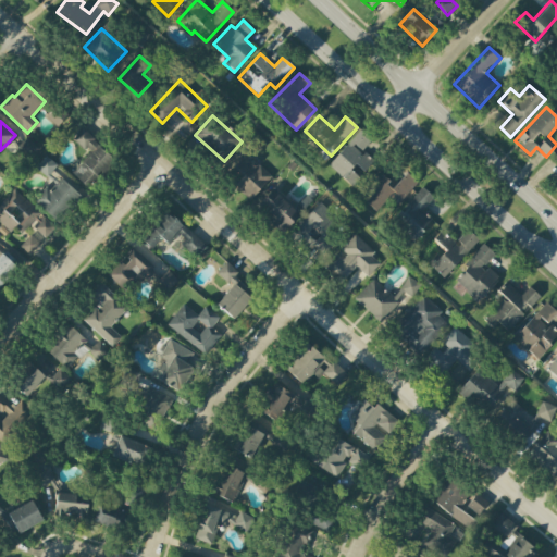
[(99,144),(82,128),(73,139),(89,153),(99,144)]
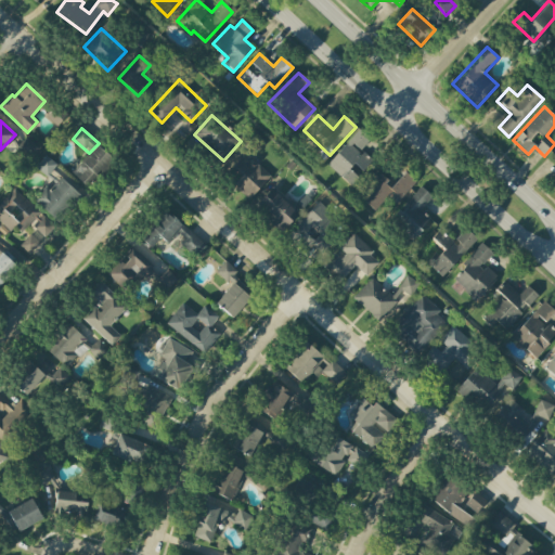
[(266,143),(254,130),(243,141),(250,147),(223,175),(248,199),(270,178),(250,158),(266,143)]
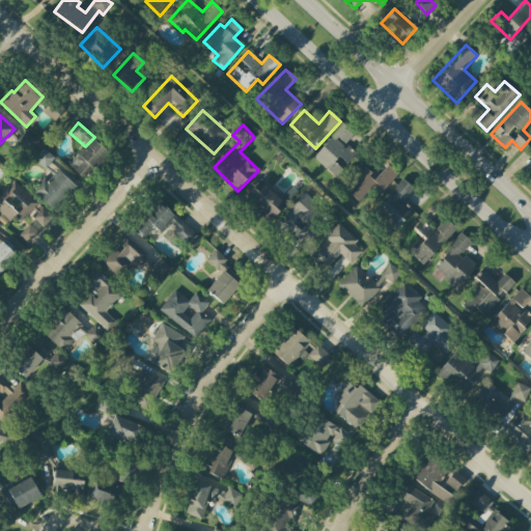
[(312,158),(334,177),(342,169),(334,162),(339,157),(346,164),(356,154),(345,143),(354,134),(343,124),(312,158)]
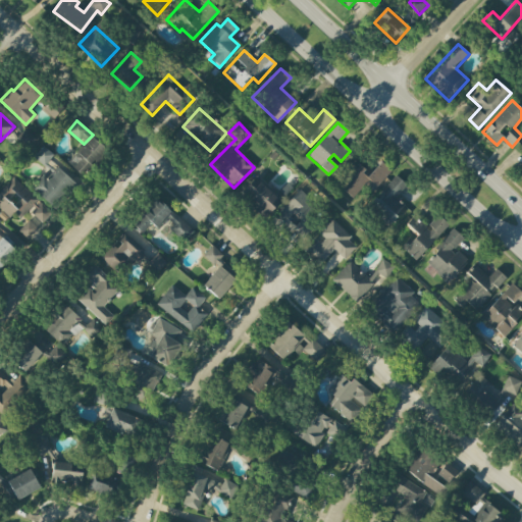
[(106,151),(93,137),(67,161),(80,175),(106,151)]
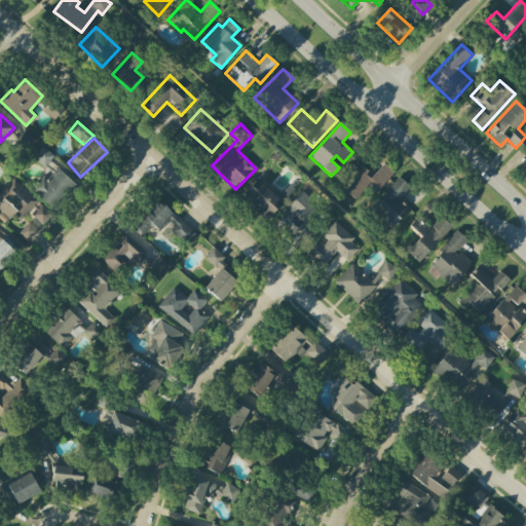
[(393,173),(383,163),(374,175),(361,162),(340,186),(355,199),(372,182),(379,189),(393,173)]
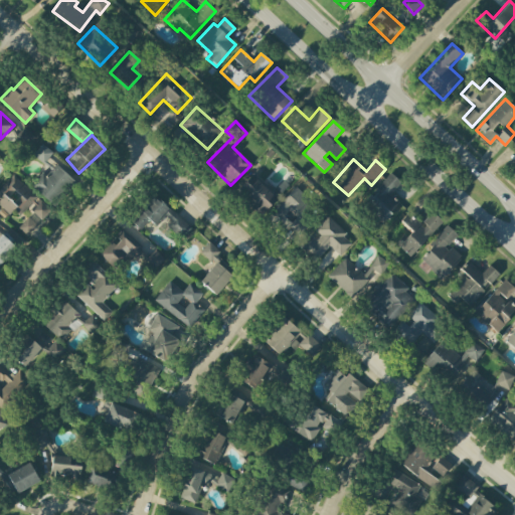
[(45,176),(42,173),(31,185),(49,201),(70,179),(56,165),(45,176)]
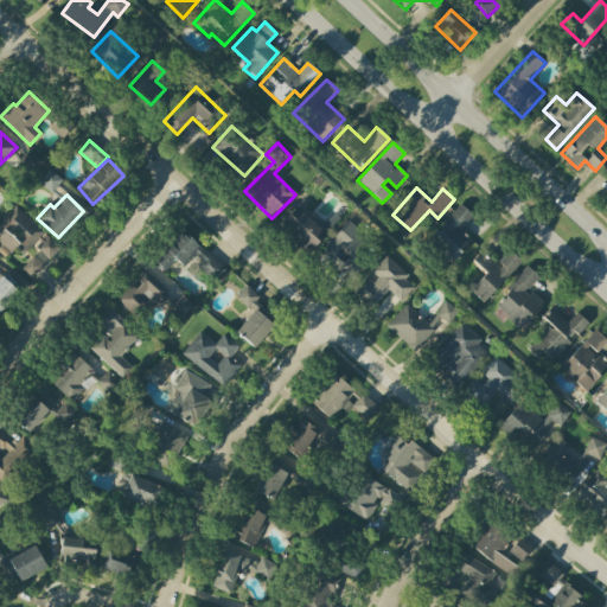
[(472,215),(459,203),(428,241),(453,261),(471,240),(460,230),(472,215)]
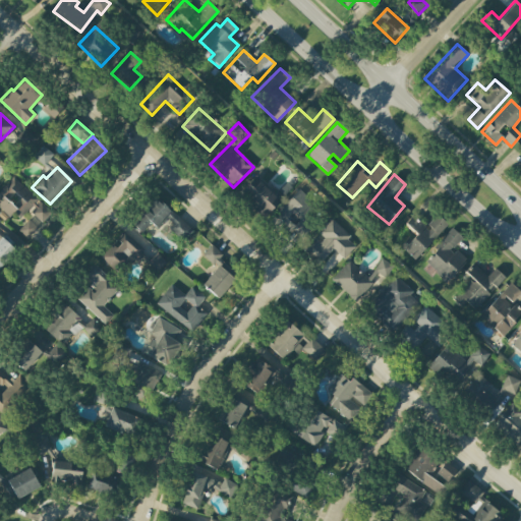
[(0,208),(18,222),(38,196),(11,177),(0,191),(0,208)]
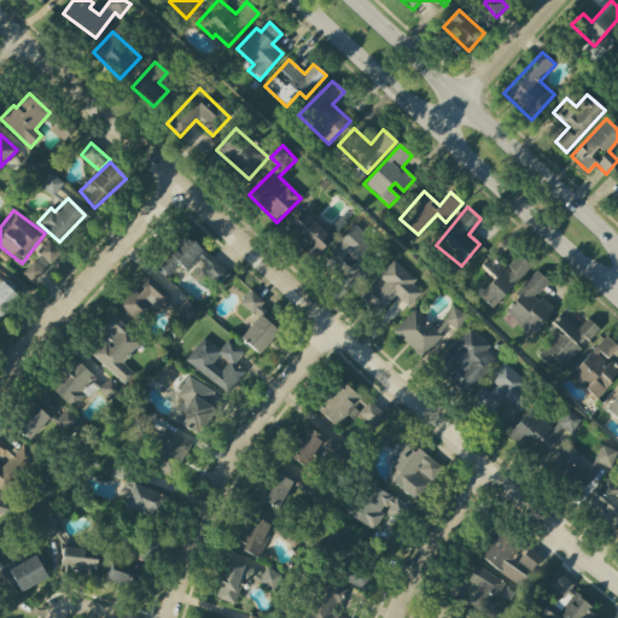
[(301,223),(295,219),(284,231),(314,258),(332,237),(308,215),(301,223)]
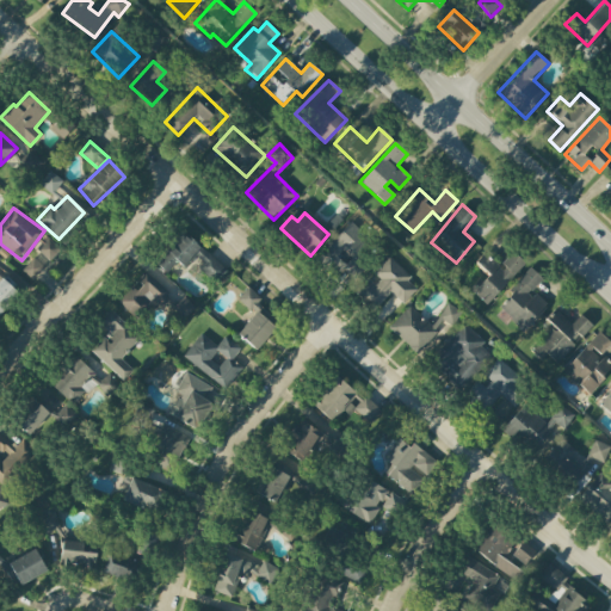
[(352,282),(369,263),(363,258),(374,245),(349,223),(321,253),(352,282)]
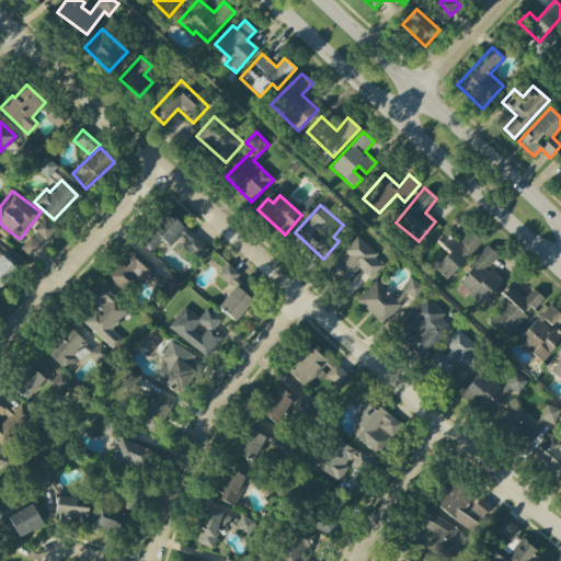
[(205,247),(168,213),(141,241),(152,251),(162,240),(170,247),(176,240),(195,256),(205,247)]
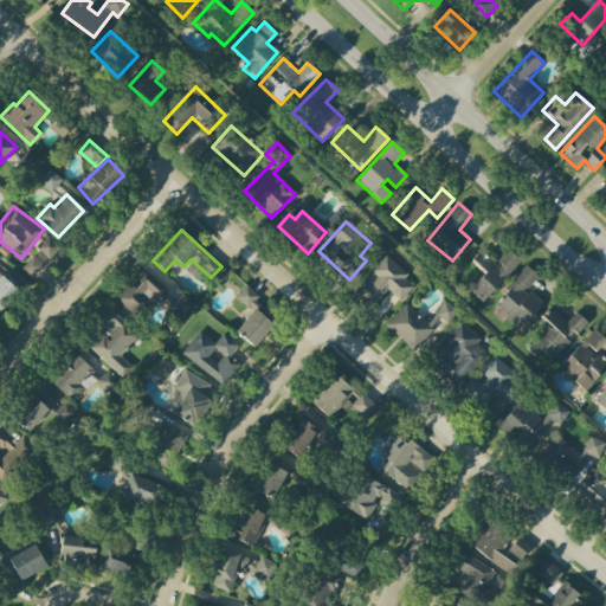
[(50,259),(60,247),(47,236),(37,247),(50,259)]
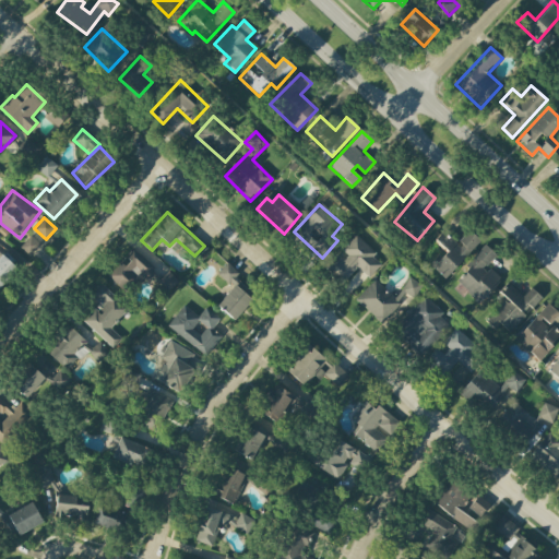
[(430,265),(444,278),(482,241),(470,229),(458,242),(444,229),(433,240),(444,251),(430,265)]
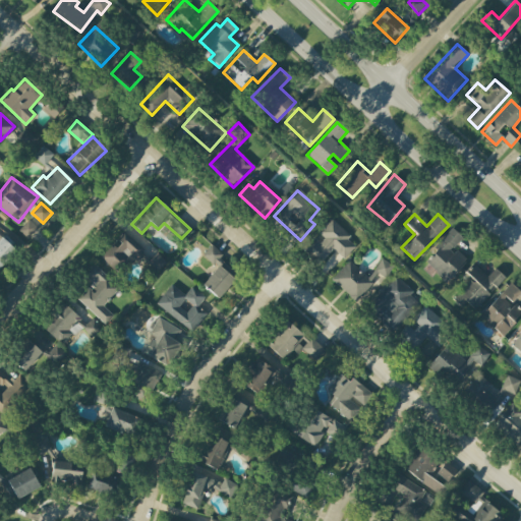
[(18,231),(27,238),(37,228),(27,220),(18,231)]
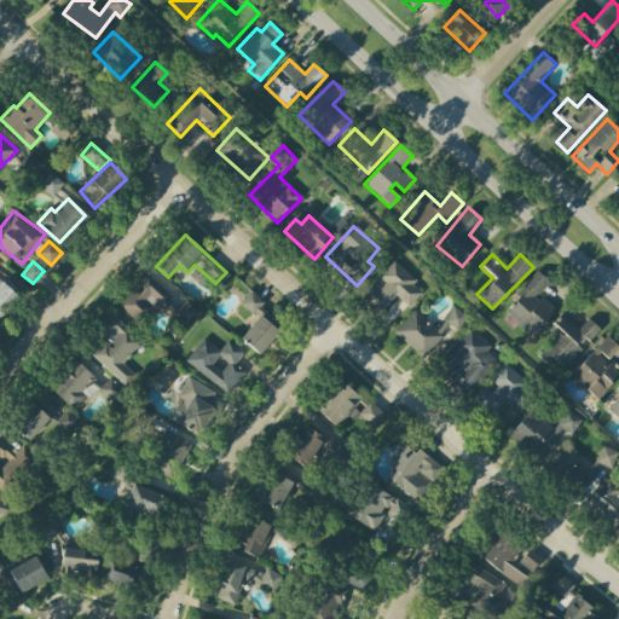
[(409,308),(424,290),(392,261),(375,281),(374,279),(359,298),(380,314),(395,296),(409,308)]
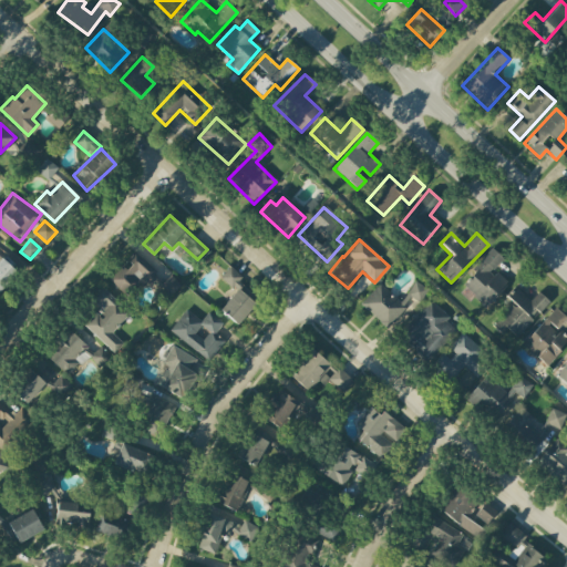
[(488,307),(507,281),(493,271),(503,258),(491,248),(462,288),(488,307)]
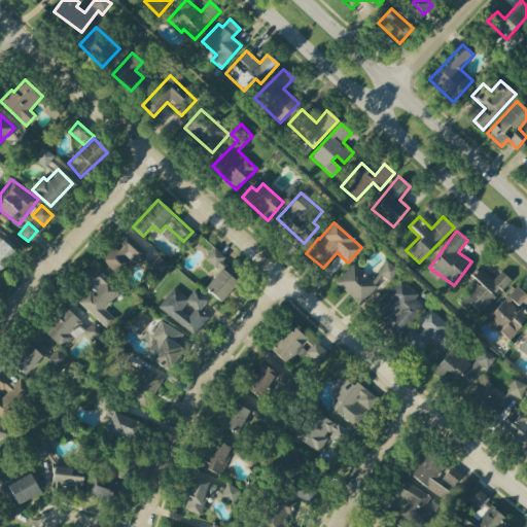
[(144,253),(127,235),(101,258),(118,277),(144,253)]
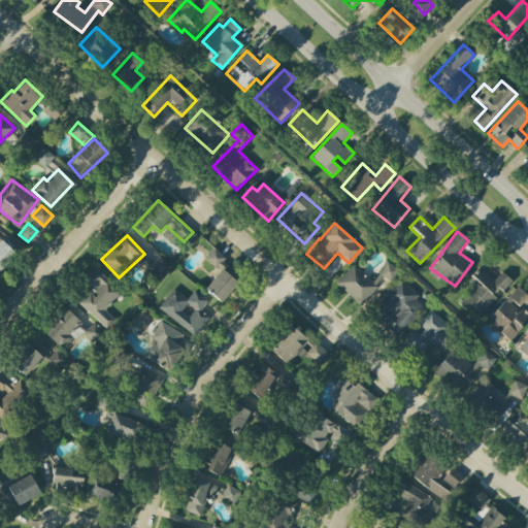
[(0,240),(0,269),(15,254),(1,240),(0,240)]
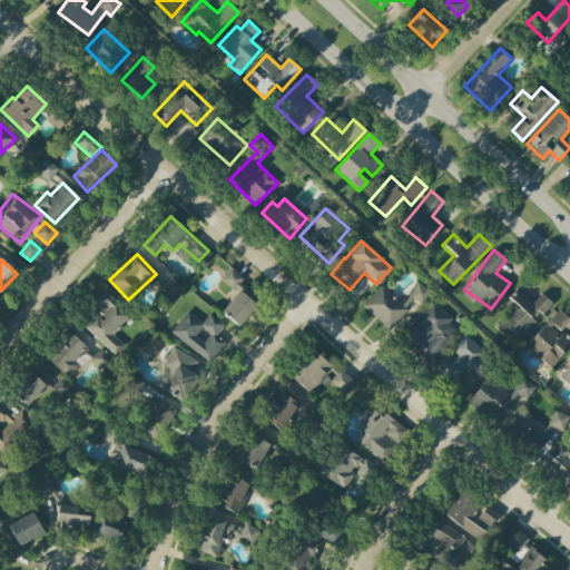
[(235,291),(244,279),(232,268),(222,279),(235,291)]
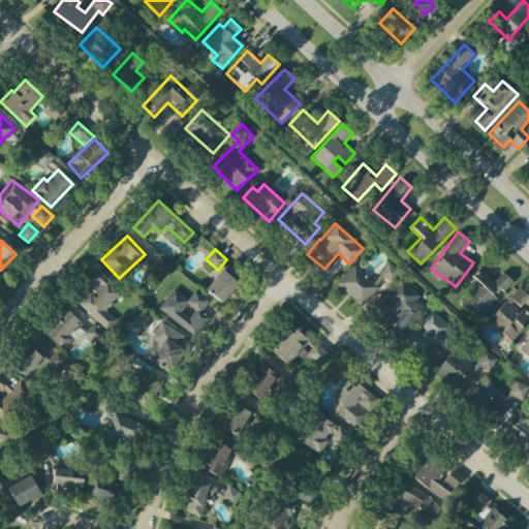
[(353,265),(336,284),(361,306),(384,278),(391,282),(400,272),(390,262),(373,281),(353,265)]
